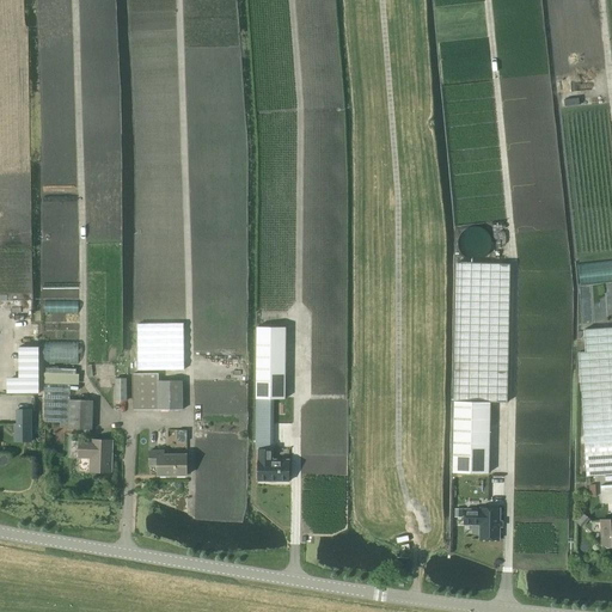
[(454,402),(452,472),(488,473),(490,402),(507,403),(510,265),(510,264),(457,263),(457,293),(456,335),(454,402)]
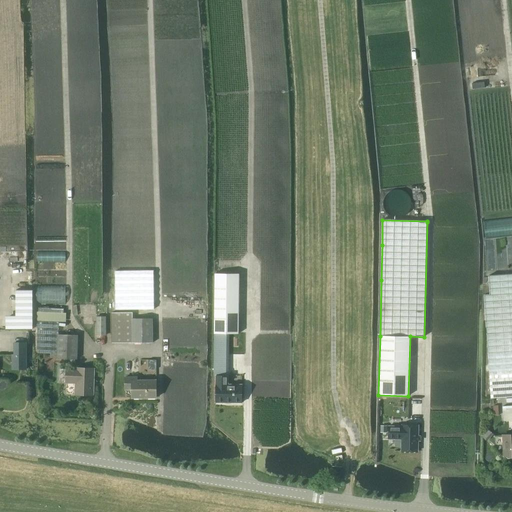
[(37,261),(65,261),(65,252),(37,252),(37,261)]
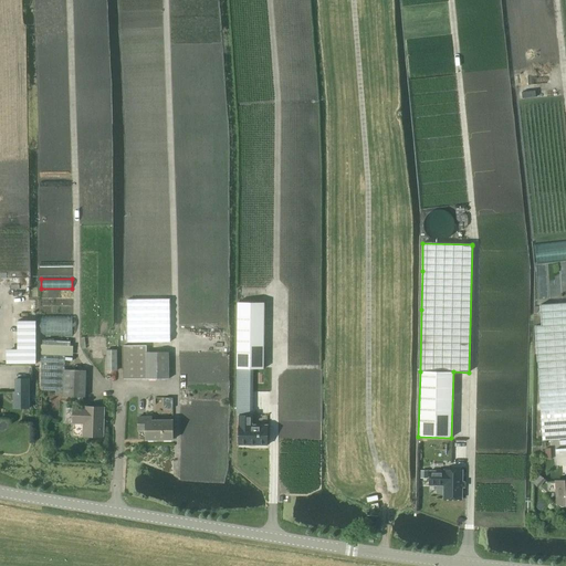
[(128,343),(170,343),(169,300),(127,300),(128,343)]
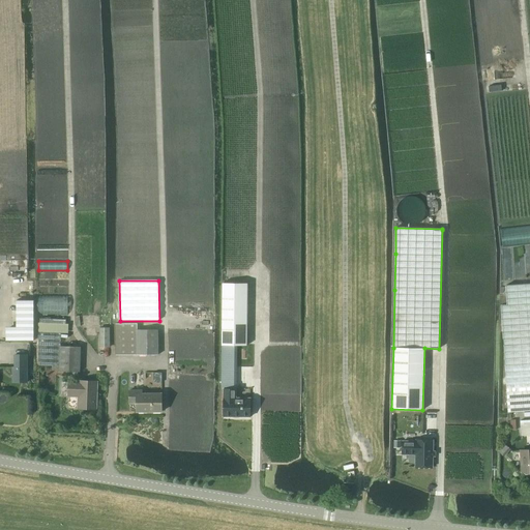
[(246,284),(223,284),(222,346),(222,366),(236,366),(236,359),(232,359),(232,346),(236,346),(246,346),(246,284)]
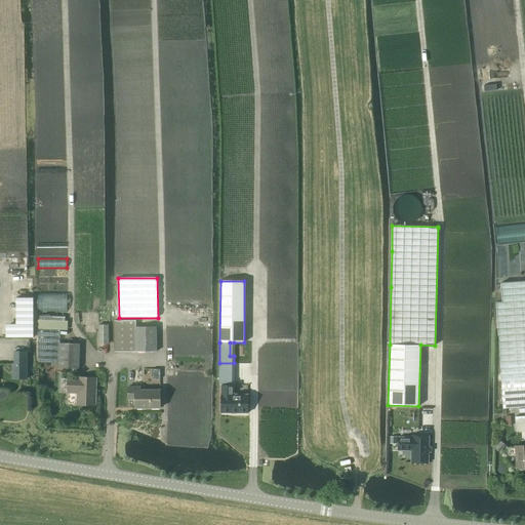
[(502,303),(496,303),(499,357),(501,381),(524,379),(524,281),(501,283),(502,303)]
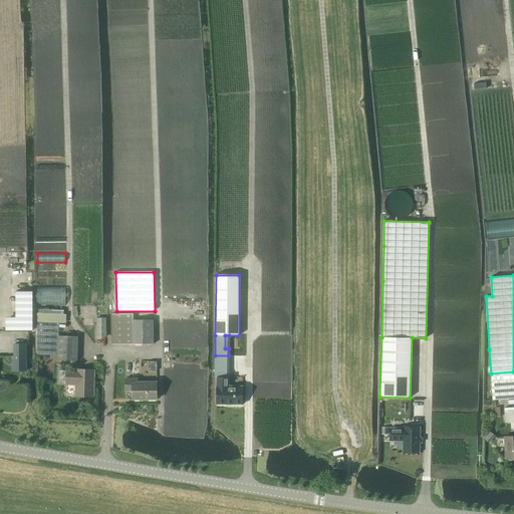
[(37,321),(65,322),(66,315),(37,314),(37,321)]
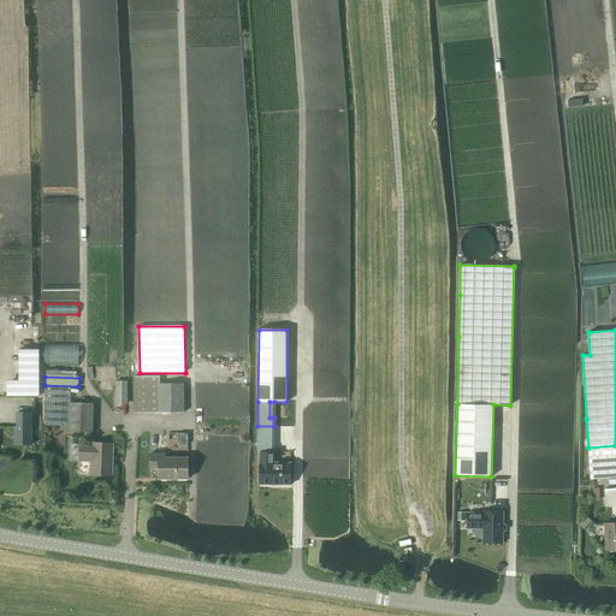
[(159,385),(159,377),(135,377),(135,414),(183,413),(183,384),(159,385)]
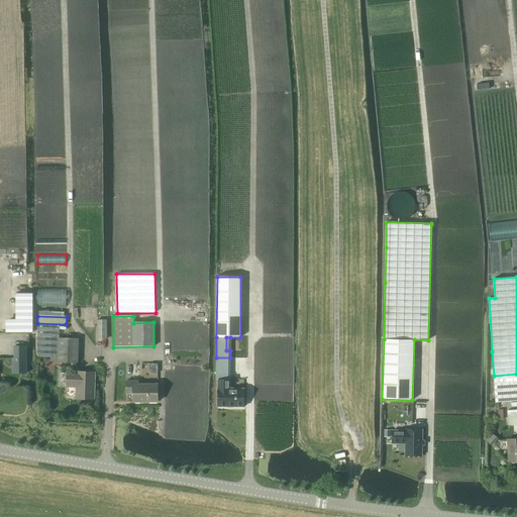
[(97,340),(106,340),(106,321),(96,321),(97,340)]
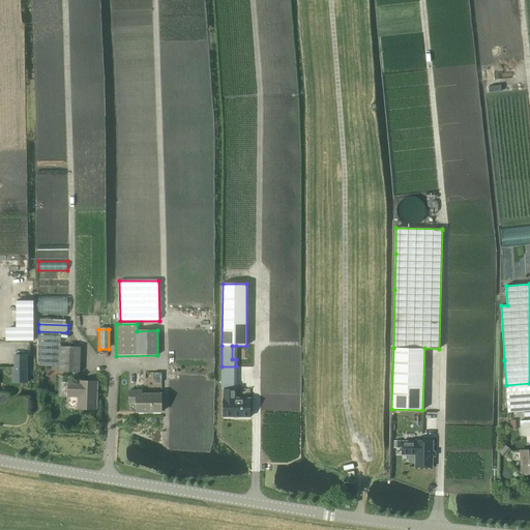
[(37,366),(58,367),(58,372),(79,373),(80,348),(59,348),(60,333),(39,333),(37,366)]
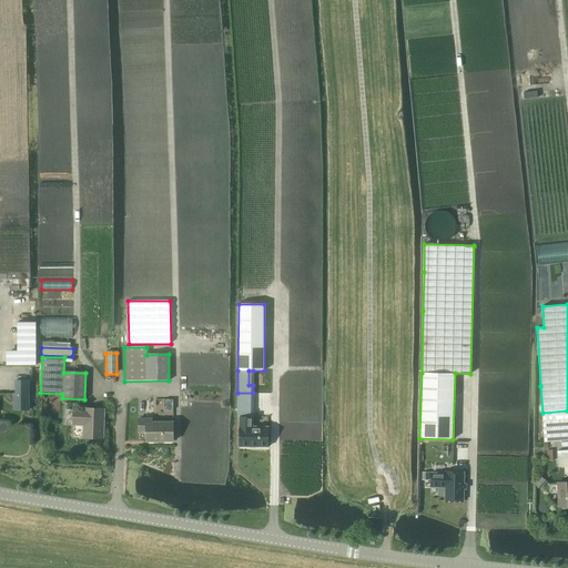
[(13,403),(24,403),(24,409),(29,409),(29,394),(16,394),(13,394),(13,403)]
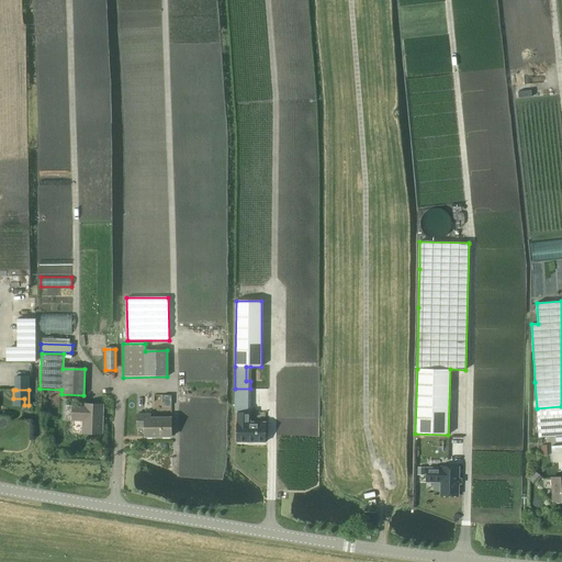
[(237,413),(250,413),(250,404),(235,403),(235,413),(237,413)]
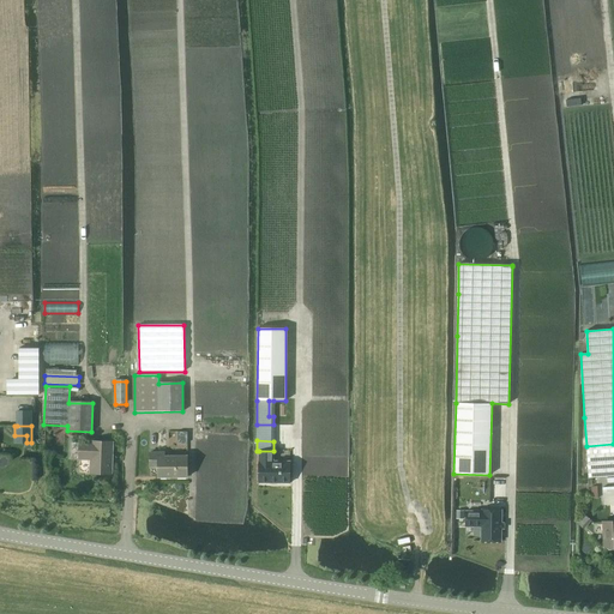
[(613,444),(587,446),(589,479),(613,476),(613,444)]
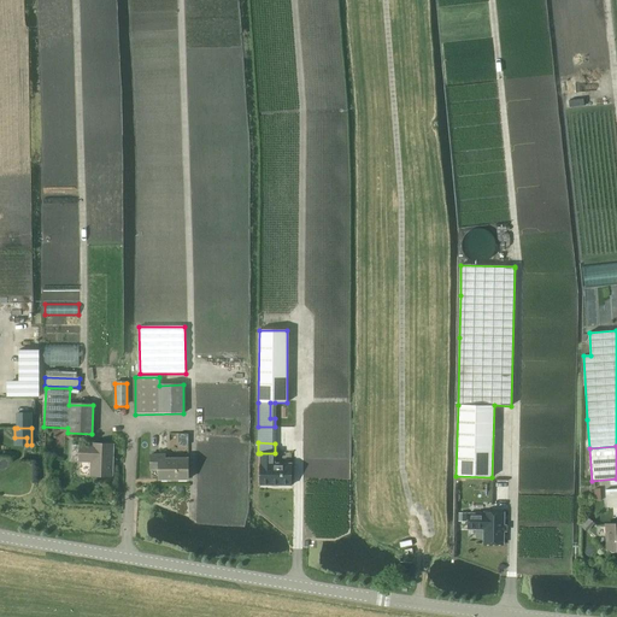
[(72,447),(71,459),(90,460),(90,462),(90,477),(111,479),(112,447),(90,447),(80,447),(72,447)]
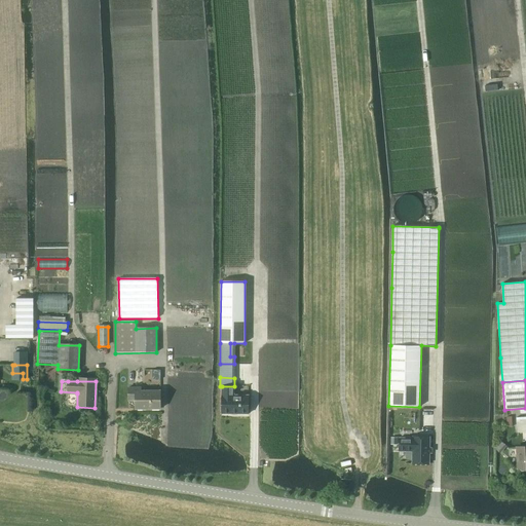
[(134,402),(134,411),(159,411),(160,393),(140,392),(140,389),(127,389),(127,401),(134,402)]
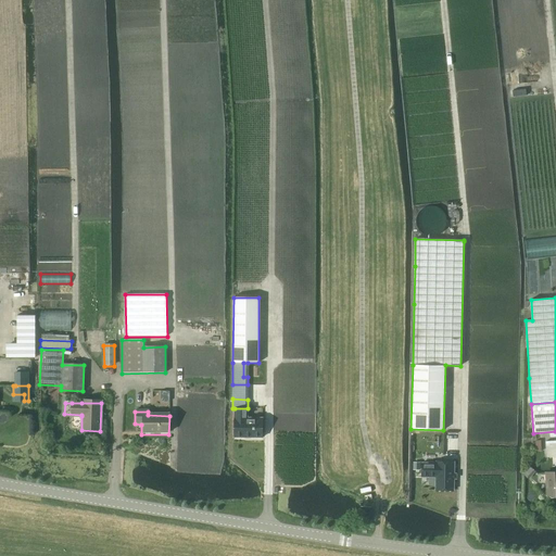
[(234,412),(234,441),(262,441),(262,421),(247,420),(247,412),(234,412)]
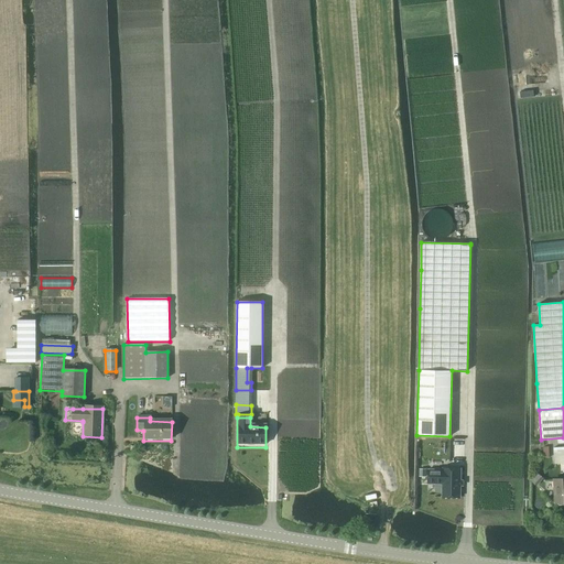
[(557,455),(554,455),(554,464),(563,463),(563,446),(557,447),(557,455)]
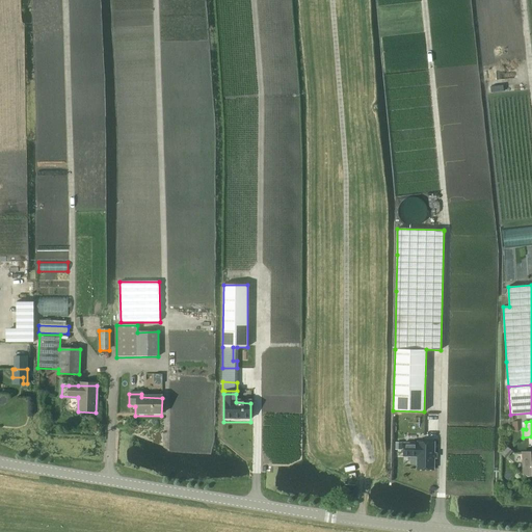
[(417,442),(403,442),(403,455),(417,455),(417,468),(434,468),(434,441),(417,441),(417,442)]
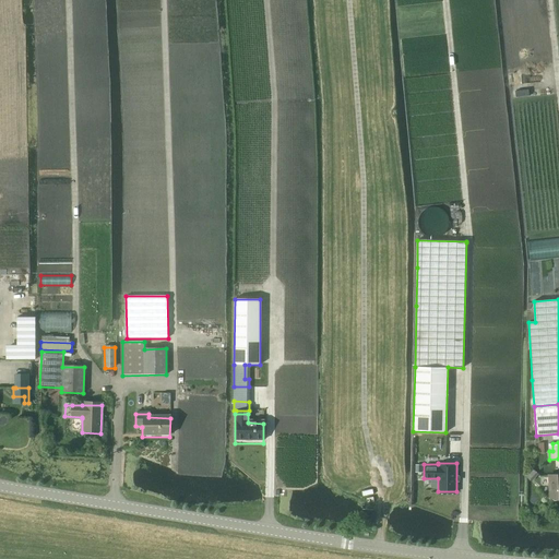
[(532,468),(526,476),(532,482),(538,474),(532,468)]
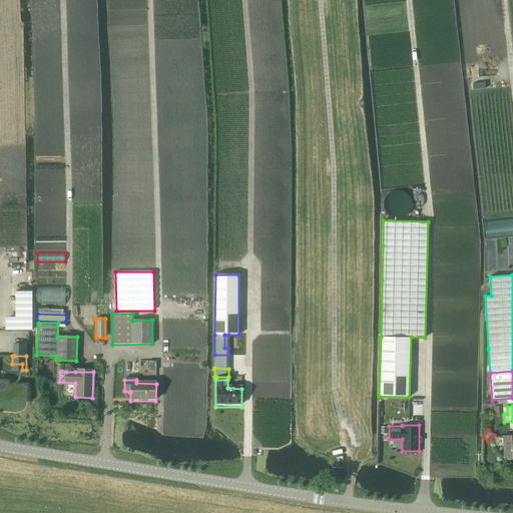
[(512,436),(503,437),(504,458),(506,458),(507,460),(511,460),(512,458),(512,457),(512,436)]
